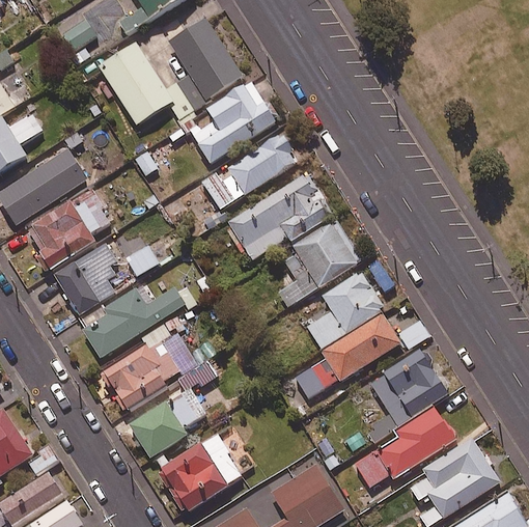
[(140,0),(143,5),(117,22),(126,34),(182,0),(140,0)]
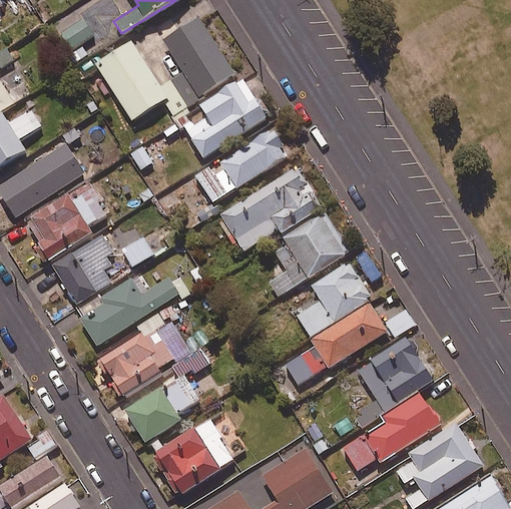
[(182,70),(170,78),(186,103),(235,72),(199,15),(162,38),(182,70)]
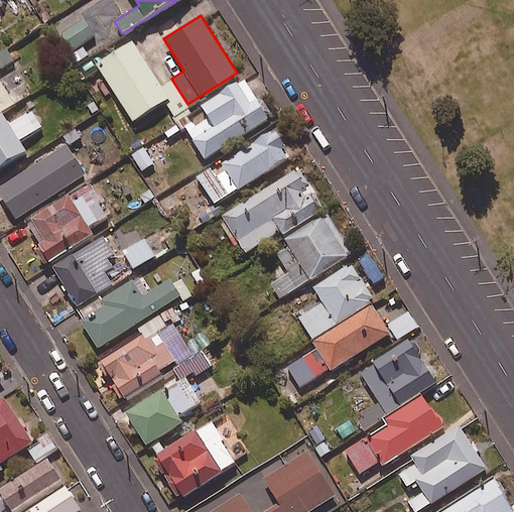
[(93,32),(82,17),(59,34),(70,48),(93,32)]
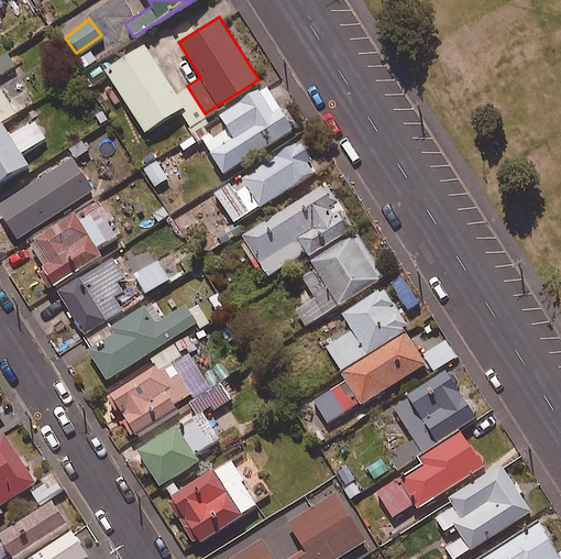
[(176,92),(144,42),(103,68),(144,132),(180,109),(189,123),(205,113),(187,86),(176,92)]
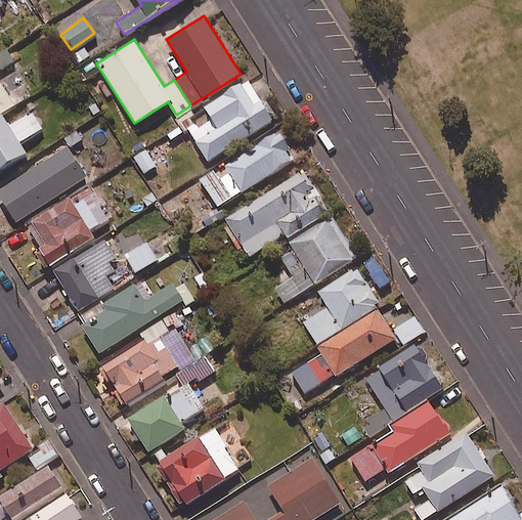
[(0,66),(13,57),(6,47),(0,51),(0,66)]
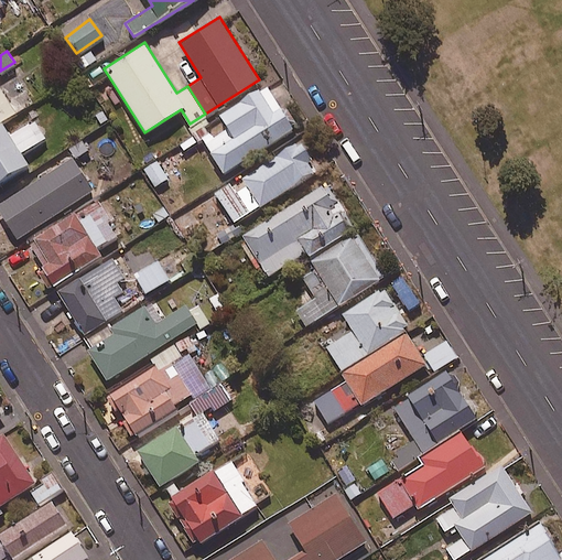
[(283,111),(267,85),(219,115),(228,129),(205,143),(223,172),(293,129),(291,125),(295,122),(288,109),(283,111)]
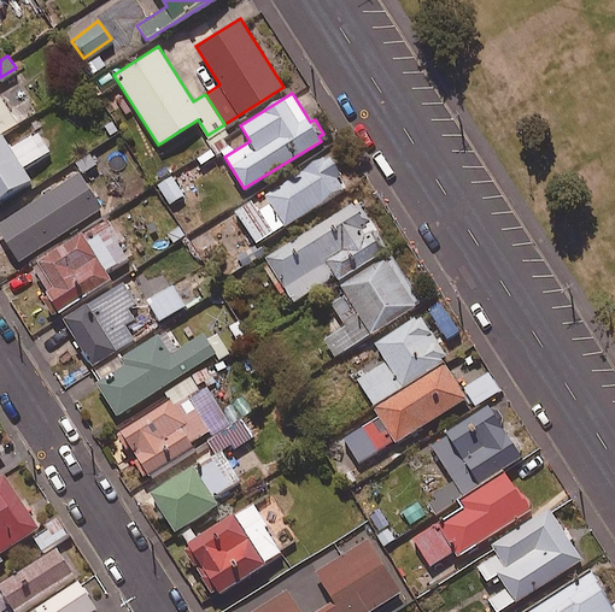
[(0,133),(17,122),(0,95),(0,133)]
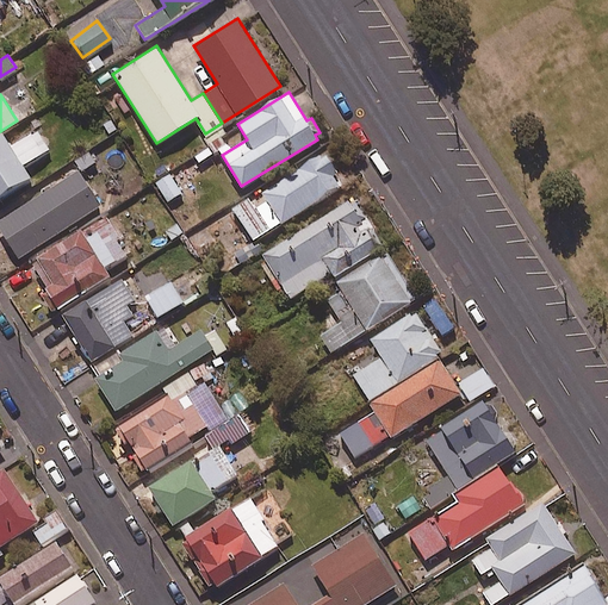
[(11,145),(4,132),(0,135),(0,197),(30,178),(22,166),(50,148),(38,129),(11,145)]
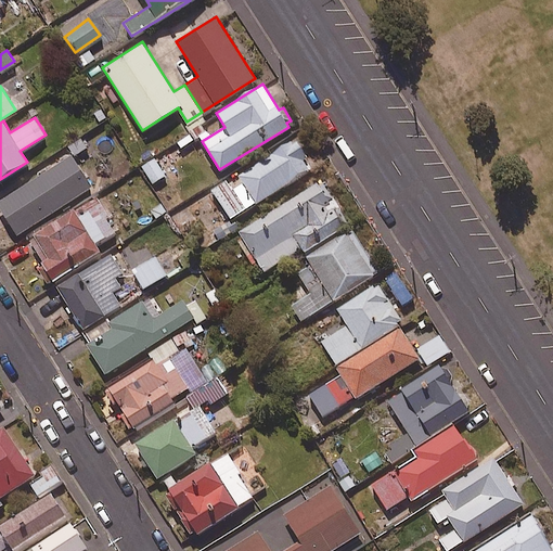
[(313,167),(295,139),(238,176),(242,182),(232,188),(227,179),(210,189),(229,219),(232,217),(255,203),(256,204),(313,167)]
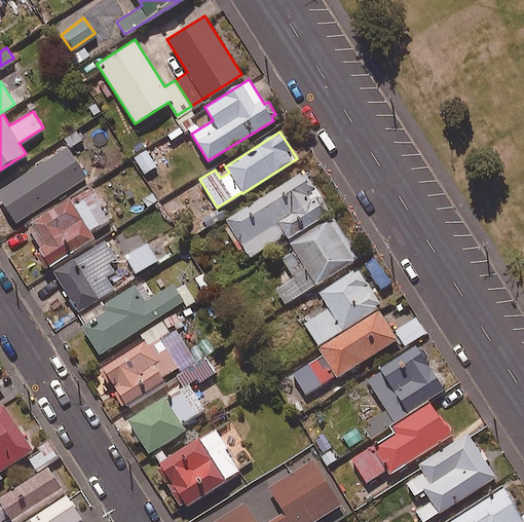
[(87,176),(68,145),(0,189),(0,198),(15,222),(87,176)]
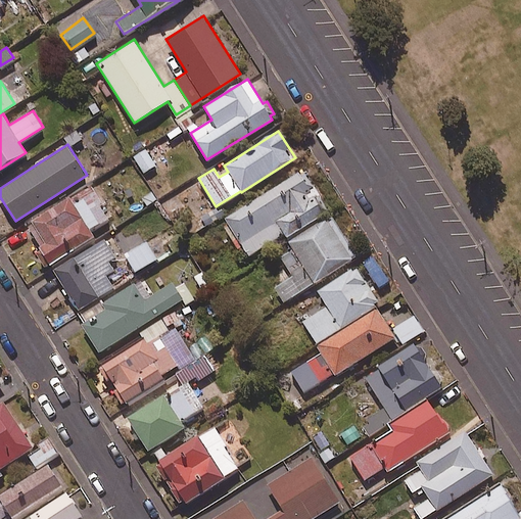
[(155,163),(145,147),(133,155),(143,171),(155,163)]
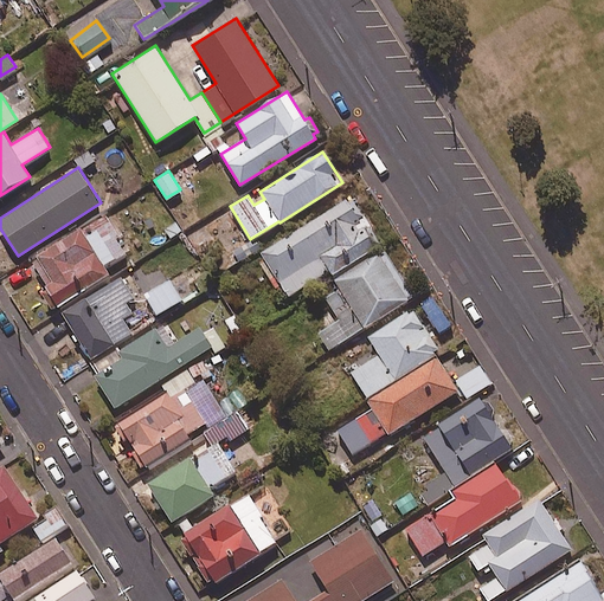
[(348,202),(346,199),(261,253),(263,258),(258,262),(276,288),(281,284),(288,296),(328,271),(333,277),(383,245),(353,199),(348,202)]
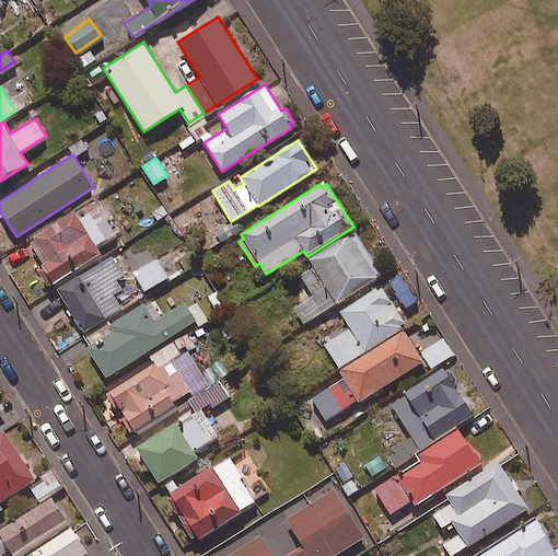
[(111,218),(97,198),(28,241),(43,264),(41,265),(43,268),(37,271),(47,287),(101,254),(96,246),(115,234),(106,220),(111,218)]
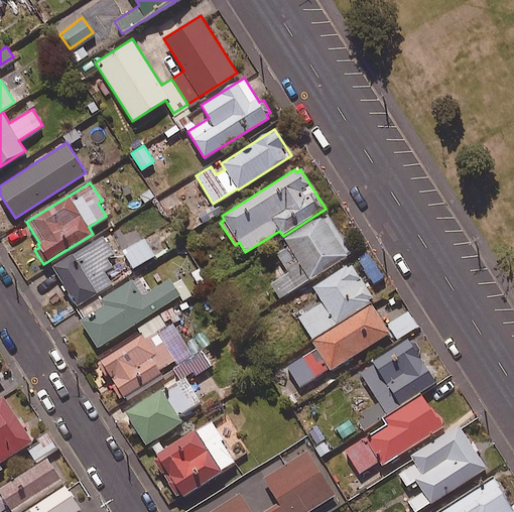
[(153,195),(148,187),(139,193),(144,201),(153,195)]
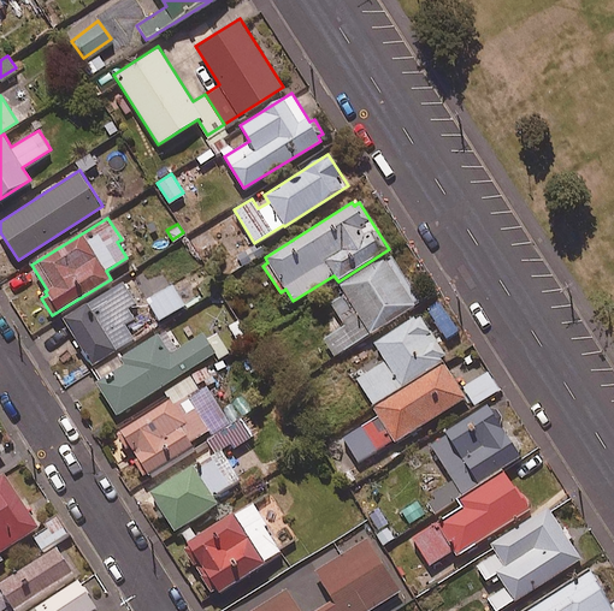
[(254,243),(237,254),(243,264),(264,250),(258,241),(254,243)]
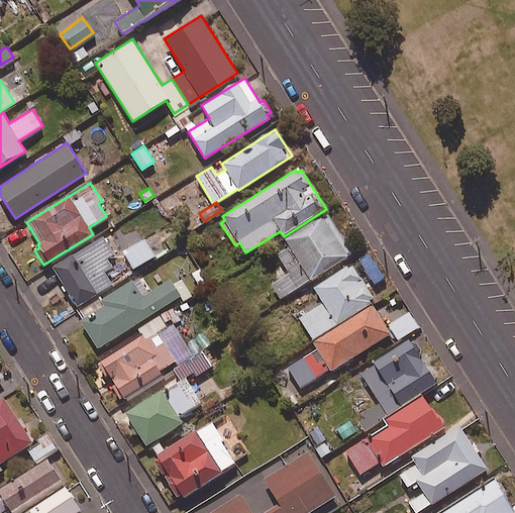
[(353,253),(327,212),(285,238),(290,245),(278,253),(289,272),(271,283),(280,298),(285,295),(304,283),(310,280),(310,281),(353,253)]
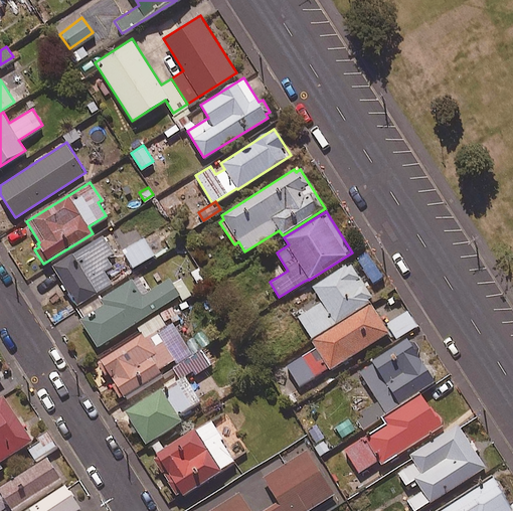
[(114,252),(103,234),(52,267),(76,305),(99,291),(112,283),(104,270),(112,265),(107,257),(114,252)]
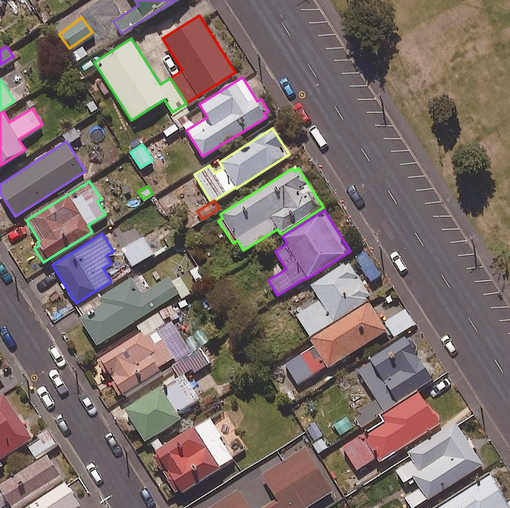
[(154,252),(143,235),(121,248),(132,266),(154,252)]
